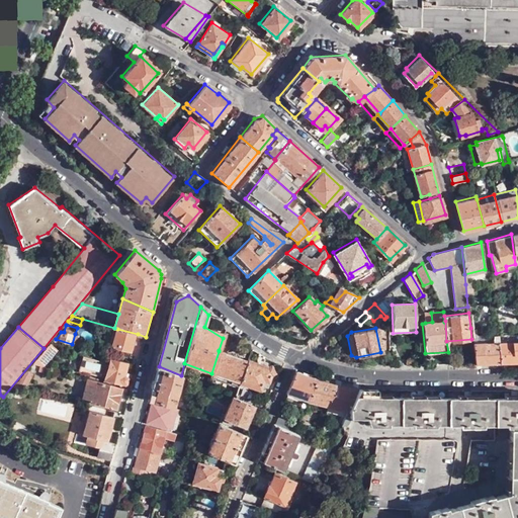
[(476,328),(470,328),(471,339),(473,364),(500,363),(497,336),(497,334),(491,334),(478,335),(476,328)]
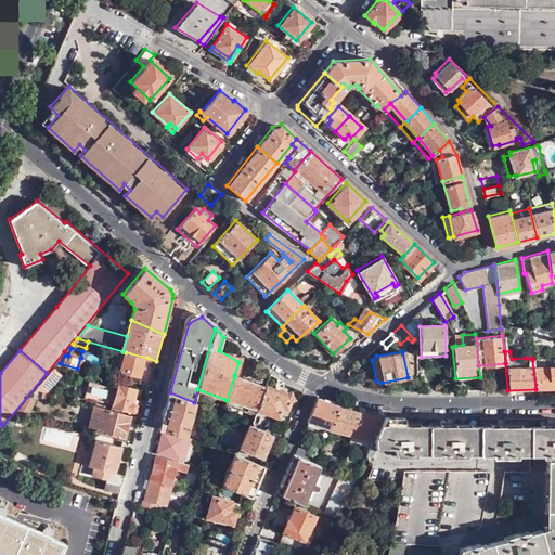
[(142,377),(147,358),(126,352),(120,372),(142,377)]
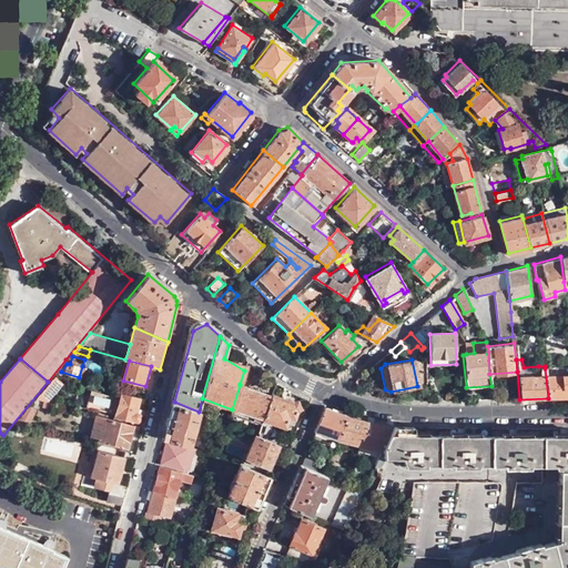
[(567,397),(567,367),(545,368),(548,398),(567,397)]
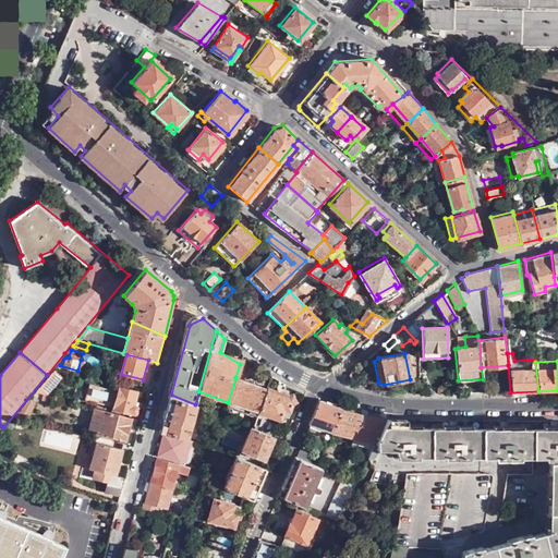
[(47,376),(39,386),(50,390),(56,383),(48,376),(47,376)]
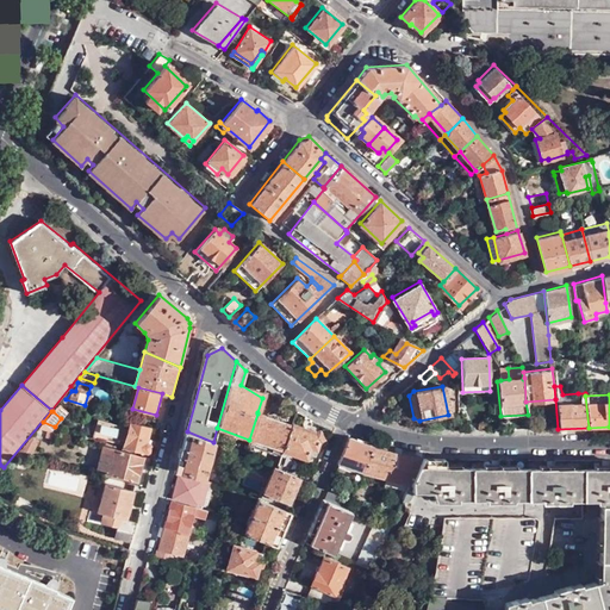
[(257,414),(249,440),(282,450),(292,425),(257,412),(257,414)]
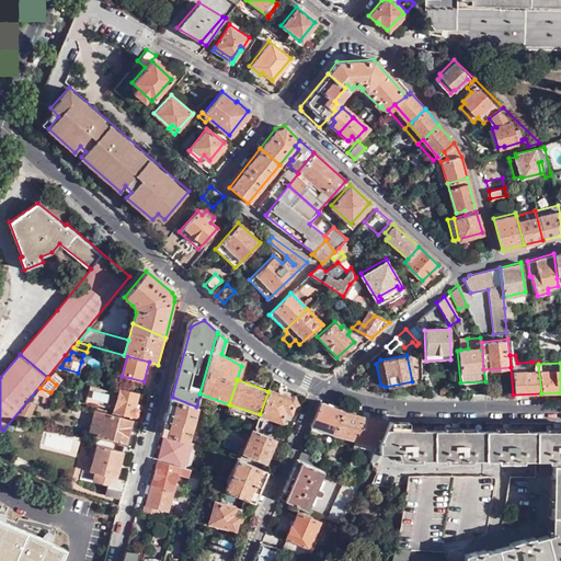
[(136,408),(140,393),(110,385),(109,390),(90,385),(86,401),(136,418),(138,415),(140,411),(138,409),(136,408)]
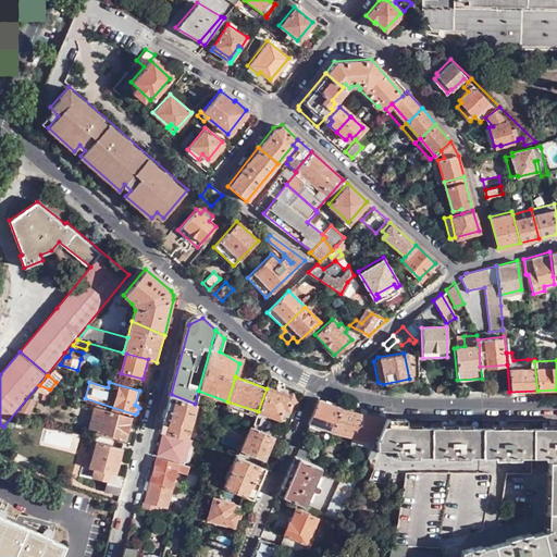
[(267,388),(258,411),(280,419),(281,417),(287,418),(289,411),(286,410),(289,401),(289,399),(288,396),(267,388)]
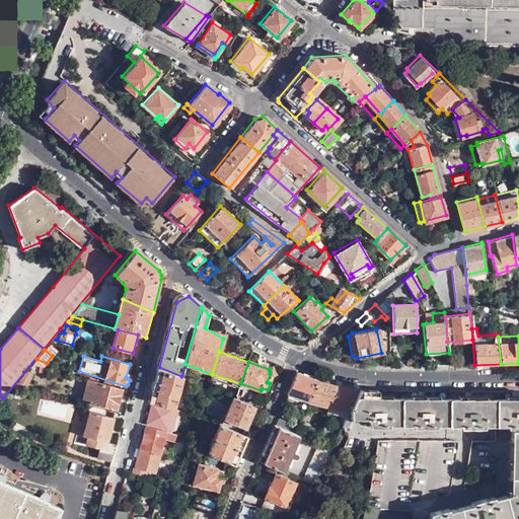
[(181,376),(159,367),(149,400),(153,402),(172,409),(181,376)]
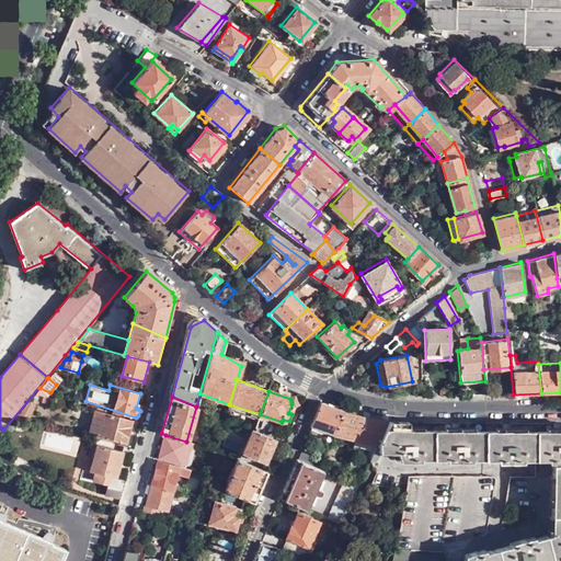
[(22,409),(31,412),(34,404),(29,401),(22,409)]
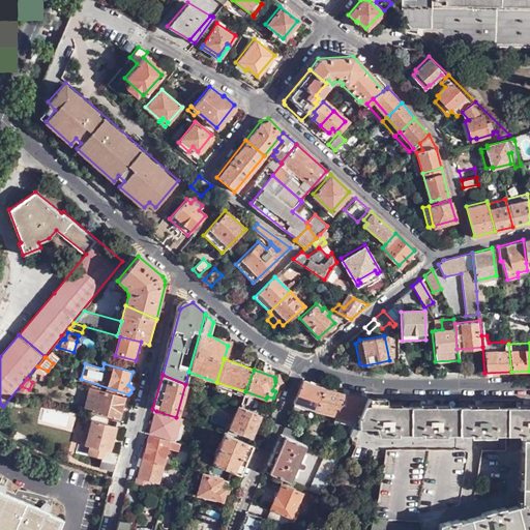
[(312,414),(324,388),(301,380),(290,408),(312,414)]
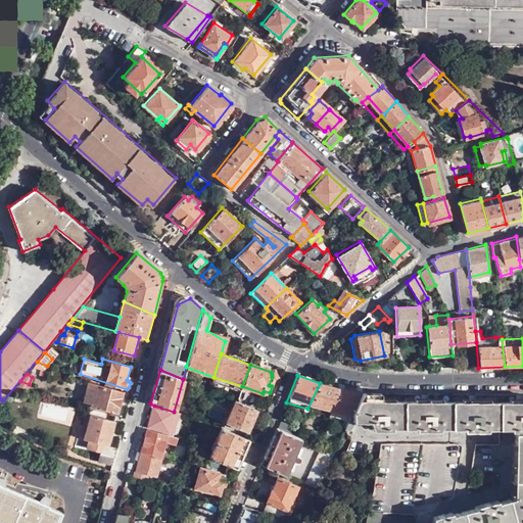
[(242,386),(214,377),(211,382),(241,392),(242,386)]
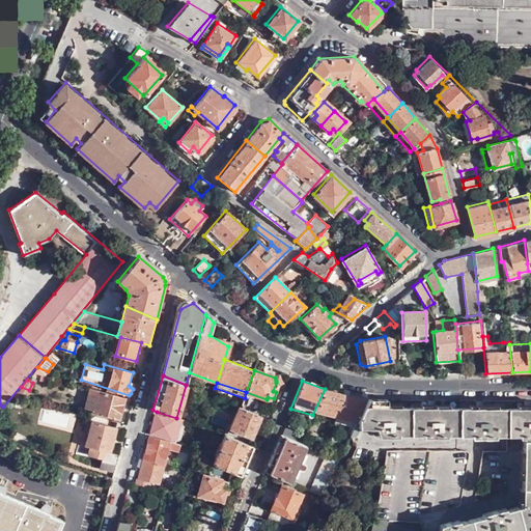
[(84,408),(93,411),(92,413),(118,420),(124,397),(90,388),(84,408)]
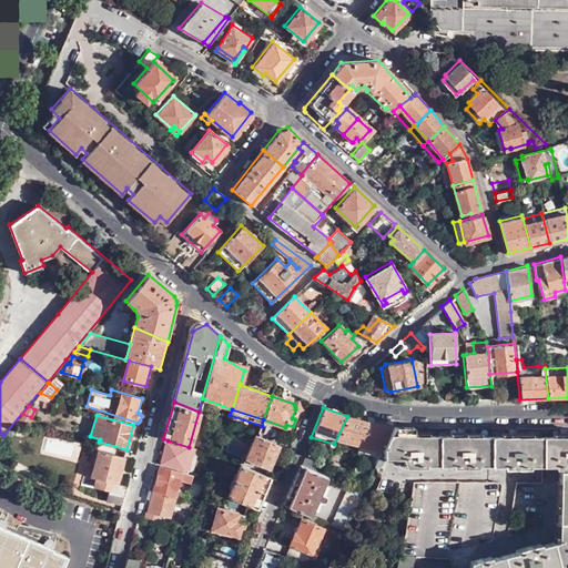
[(368,422),(347,416),(334,444),(345,447),(347,440),(358,445),(368,422)]
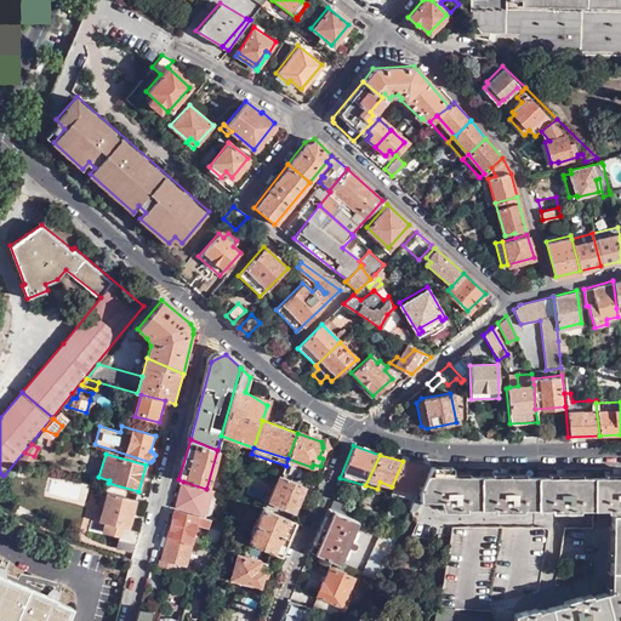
[(428,465),(403,461),(392,486),(389,493),(412,500),(428,465)]
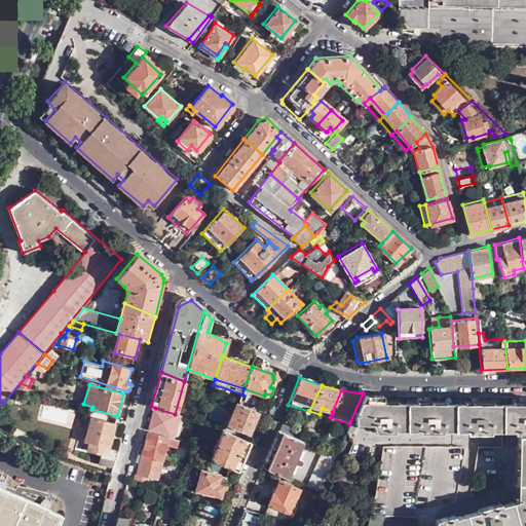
[(381,396),(363,393),(349,423),(344,435),(347,435),(349,435),(351,431),(352,425),(365,425),(365,430),(366,433),(369,435),(380,435),(380,431),(420,433),(420,436),(430,436),(430,433),(466,433),(466,436),(478,436),(478,431),(495,431),(495,449),(473,449),(471,479),(518,480),(517,501),(495,508),(494,505),(483,509),(484,511),(449,520),(448,518),(437,521),(438,525),(525,525),(525,400),(511,400),(511,404),(491,403),(491,400),(464,400),(464,402),(444,402),(444,399),(417,399),(417,402),(397,401),(397,398),(381,397),(381,396)]
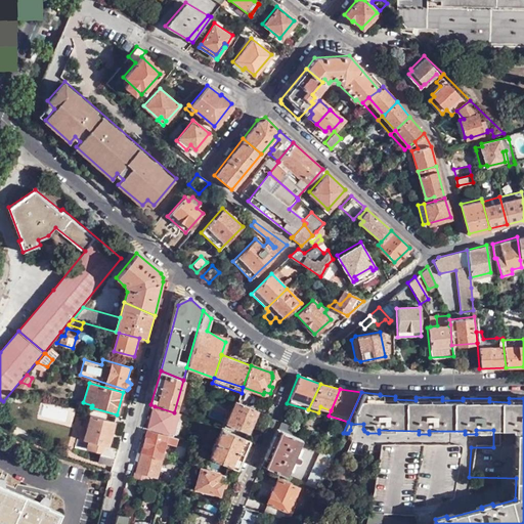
[(256,410),(228,399),(228,401),(232,403),(225,424),(241,430),(242,426),(249,429),(256,410)]
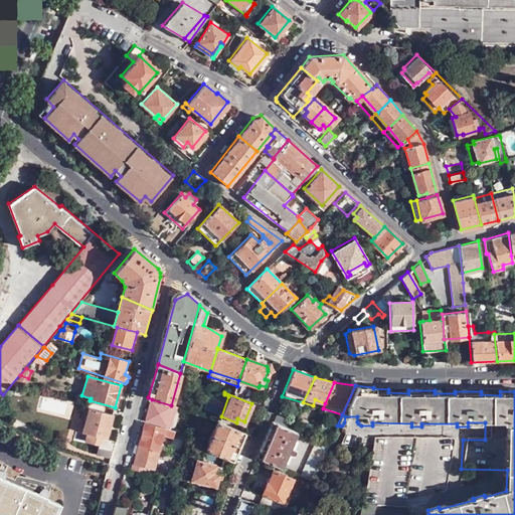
[(181,409),(171,405),(152,399),(147,420),(170,427),(175,410),(181,412),(181,409)]
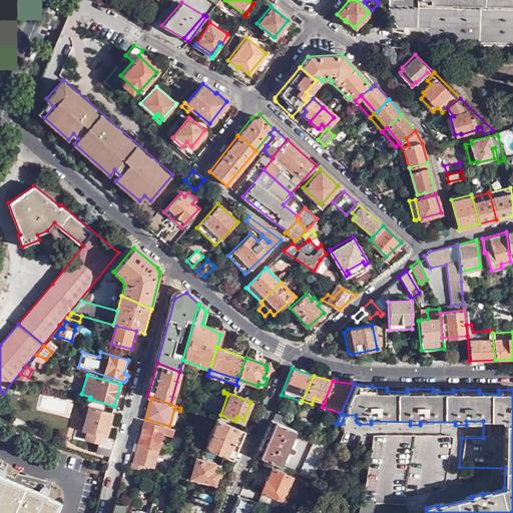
[(88,406),(81,431),(86,432),(84,440),(98,444),(95,453),(109,456),(114,439),(105,437),(112,413),(111,412),(112,408),(103,406),(102,409),(88,406)]
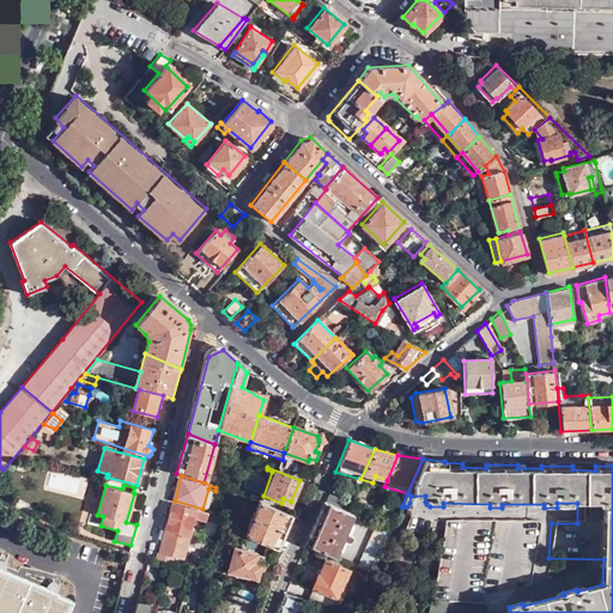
[(325,502),(341,509),(345,499),(328,493),(325,502)]
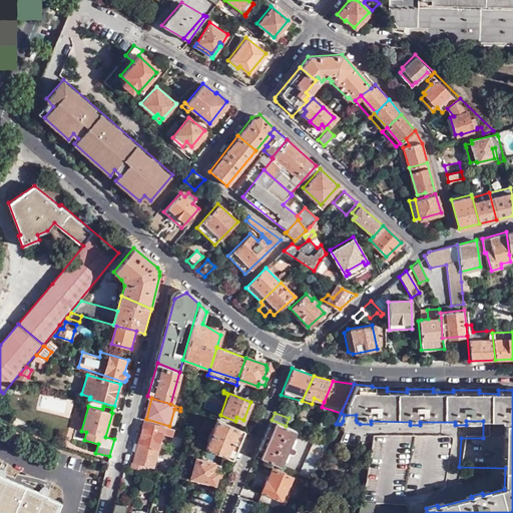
[(270,420),(254,455),(279,465),(285,450),(288,452),(290,451),(292,448),(291,446),(288,444),(294,429),(286,426),(272,420),(270,420)]
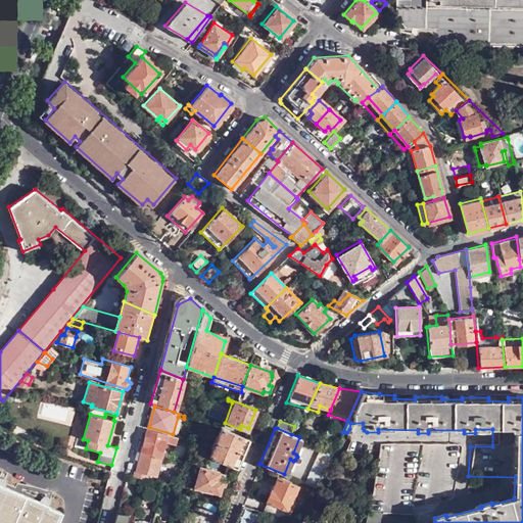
[(247,440),(220,429),(209,458),(237,469),(247,440)]
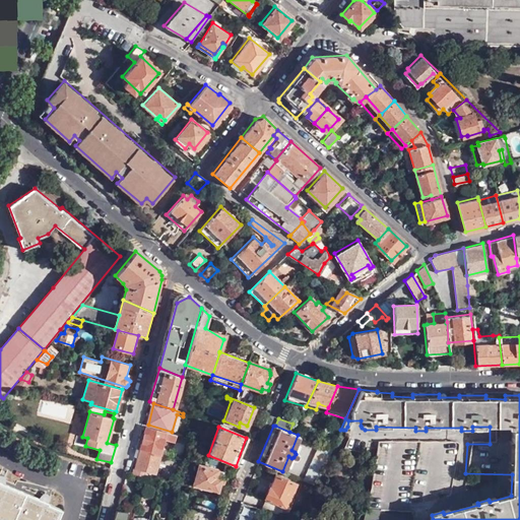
[(177,436),(147,428),(141,449),(163,455),(167,440),(176,442),(177,436)]
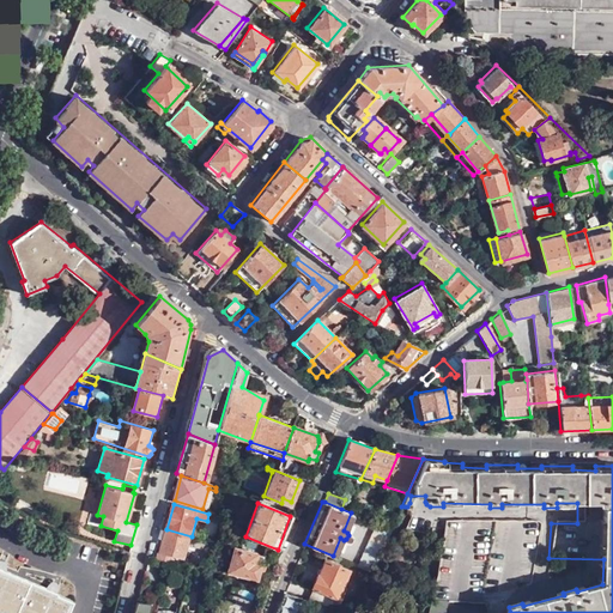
[(532,523),(442,522),(436,599),(528,600),(535,527),(534,523),(532,523)]
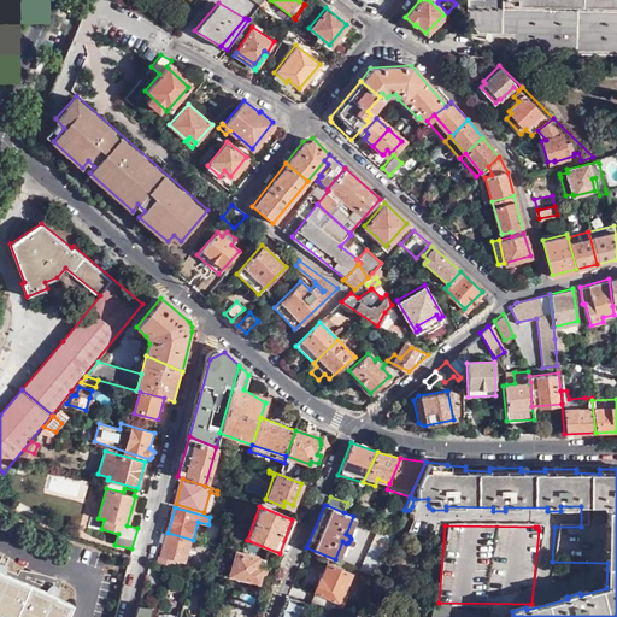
[(359,569),(375,575),(394,533),(378,527),(359,569)]
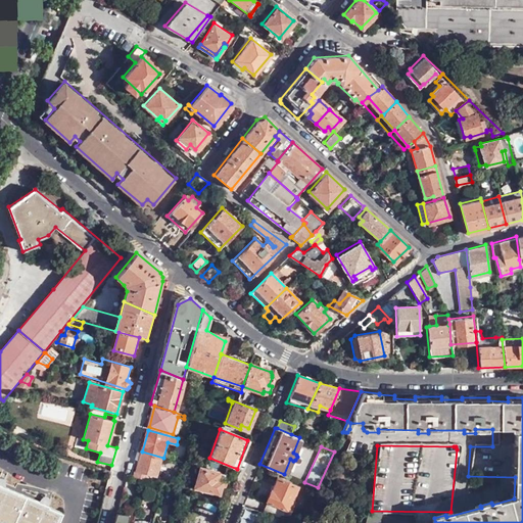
[(142,452),(139,450),(132,475),(148,479),(149,475),(157,477),(163,458),(142,452)]
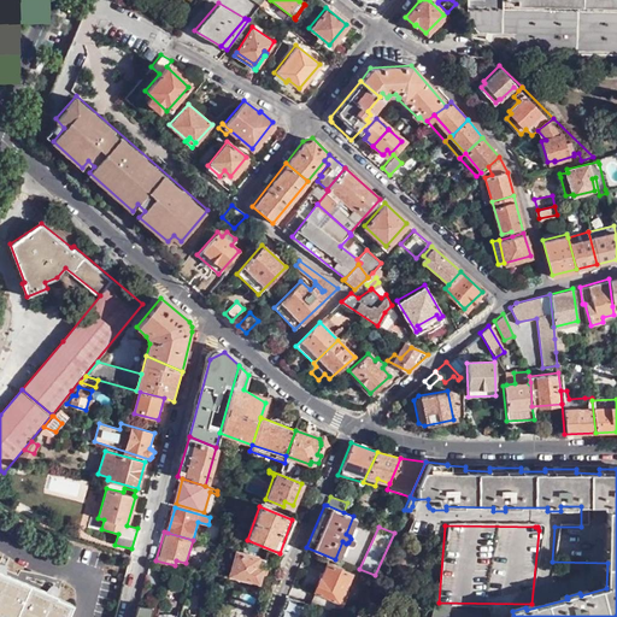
[(231,576),(260,583),(262,575),(266,575),(269,565),(265,564),(266,559),(238,552),(231,576)]
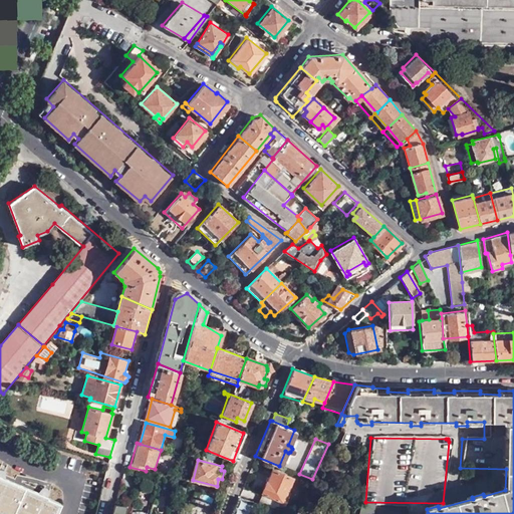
[(256,502),(276,508),(279,501),(281,501),(292,478),(271,469),(260,492),(260,493),(256,502)]
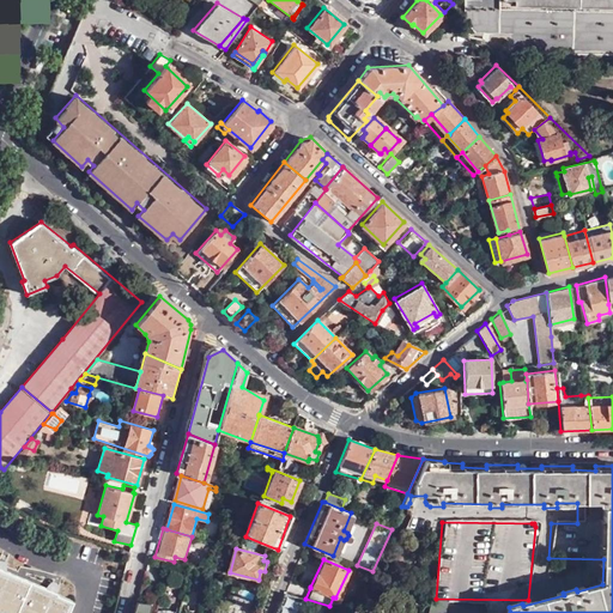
[(0,612),(71,612),(77,602),(60,595),(60,594),(0,568),(0,612)]
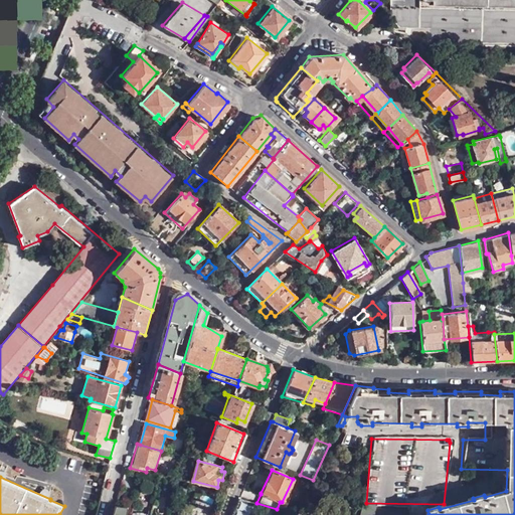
[(200,501),(203,489),(197,488),(194,500),(200,501)]
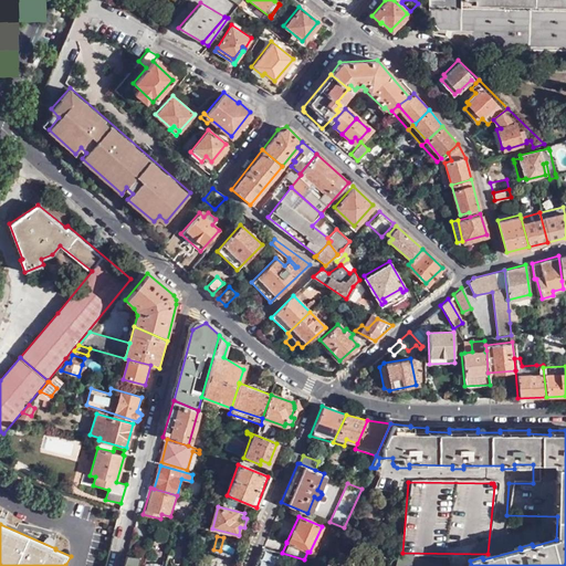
[(276,565),(279,553),(262,548),(254,565),(276,565)]
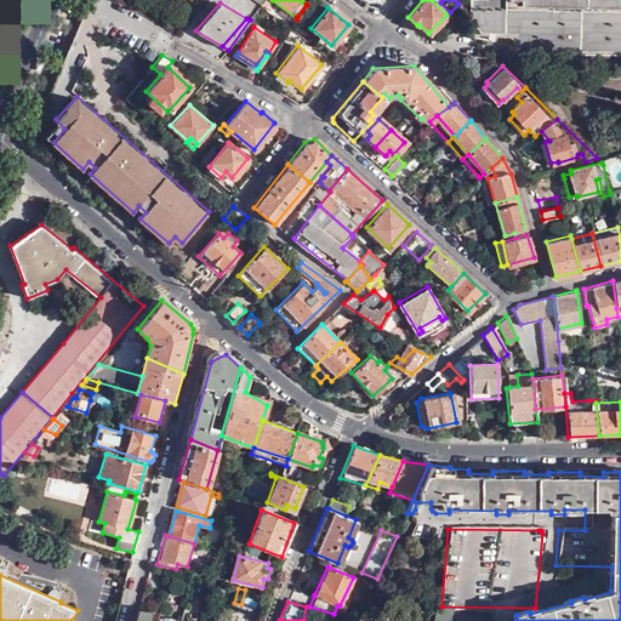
[(453,620),(456,609),(439,607),(434,620),(453,620)]
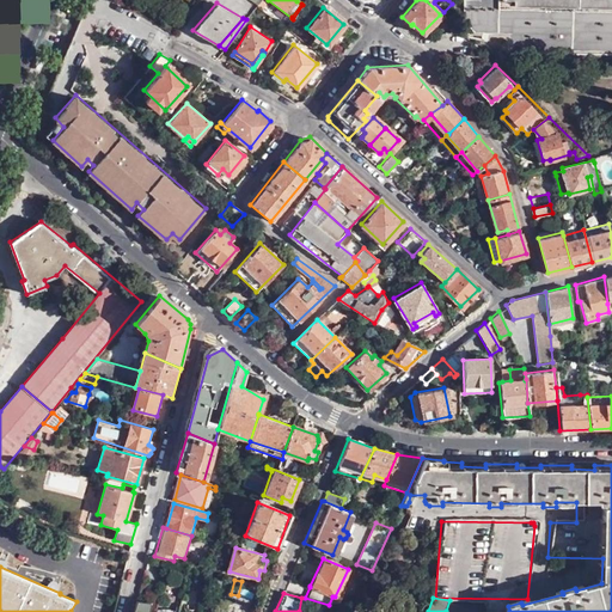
[(148,611),(151,604),(139,600),(135,611),(148,611)]
